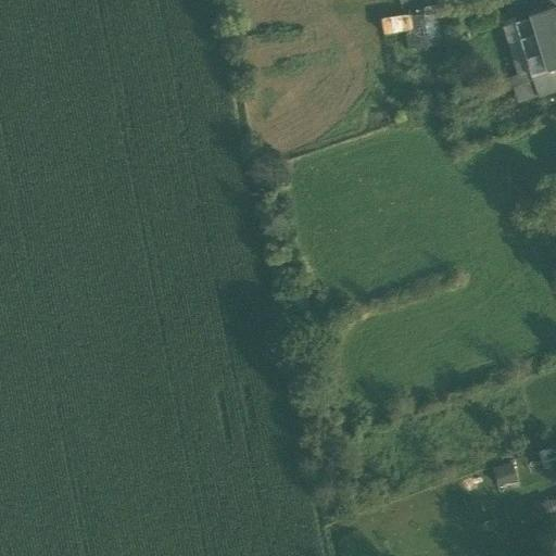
[(555,71),(555,13),(547,9),(531,13),(533,20),(539,36),(520,41),(530,74),(531,78),(555,71)]
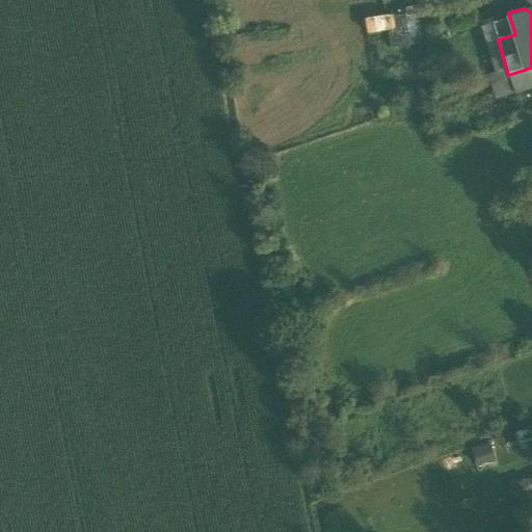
[(420,14),(404,15),(407,47),(423,46),(420,14)]
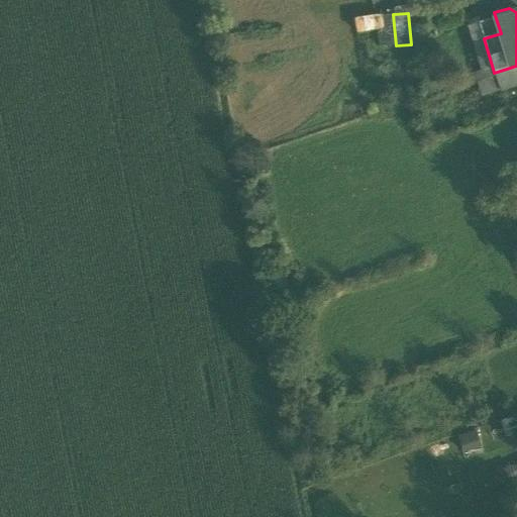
[(396,45),(393,14),(376,16),(378,30),(379,47),(396,45)]
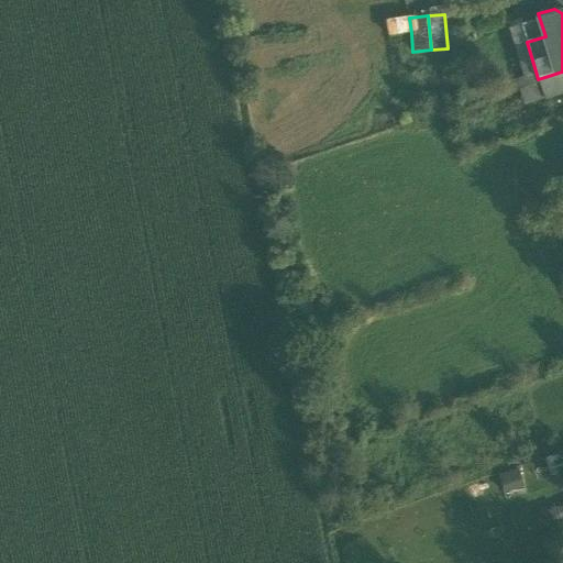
[(411,33),(409,18),(386,21),(388,36),(411,33)]
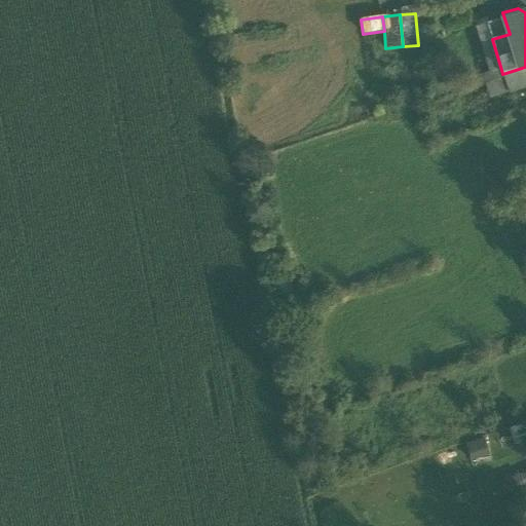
[(487,24),(492,39),(510,34),(504,19),(487,24)]
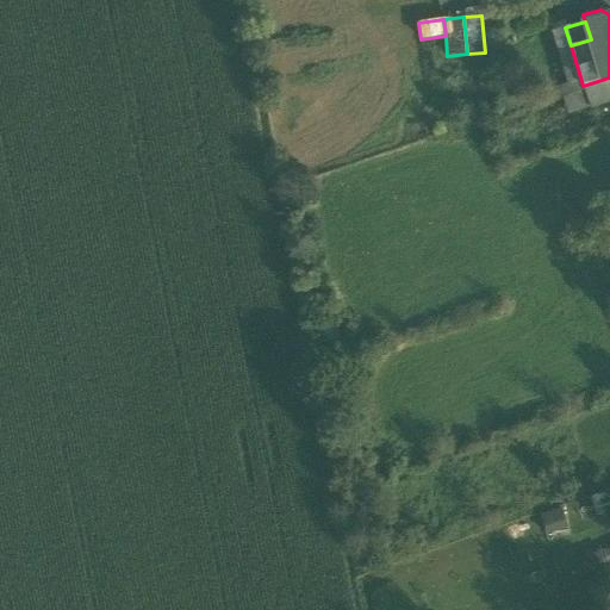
[(571,45),(565,27),(552,31),(567,85),(582,81),(571,45)]
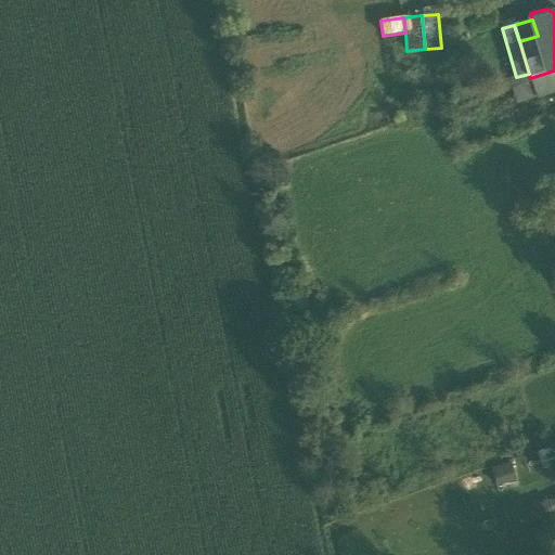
[(529,74),(516,77),(499,81),(501,93),(531,82),(530,78),(529,74)]
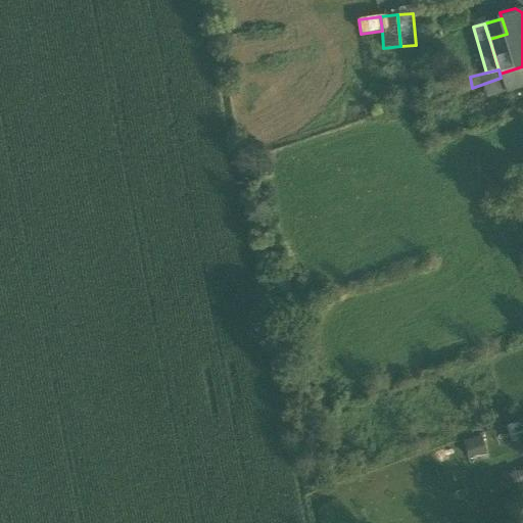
[(510,101),(522,97),(522,69),(503,77),(510,101)]
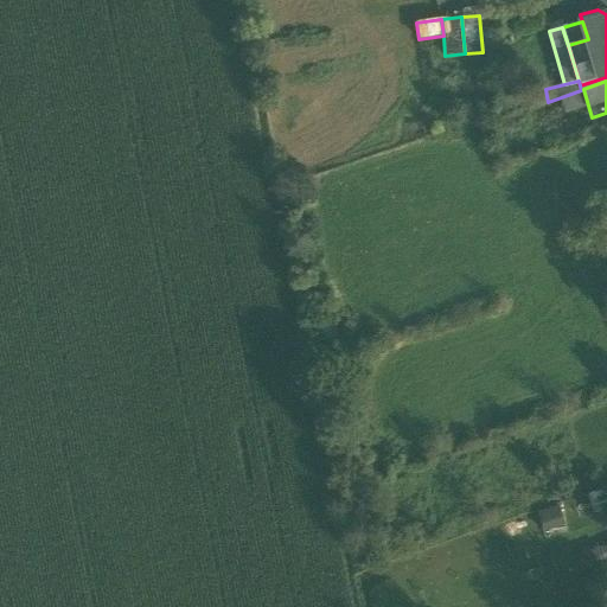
[(558,505),(537,512),(544,532),(566,525),(558,505)]
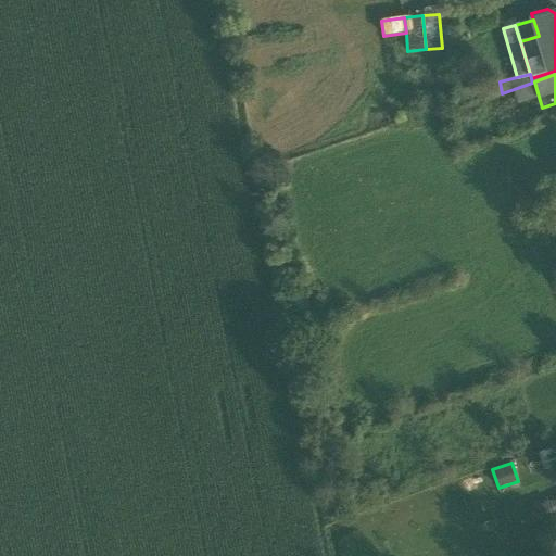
[(555,518),(550,501),(529,508),(535,526),(555,518)]
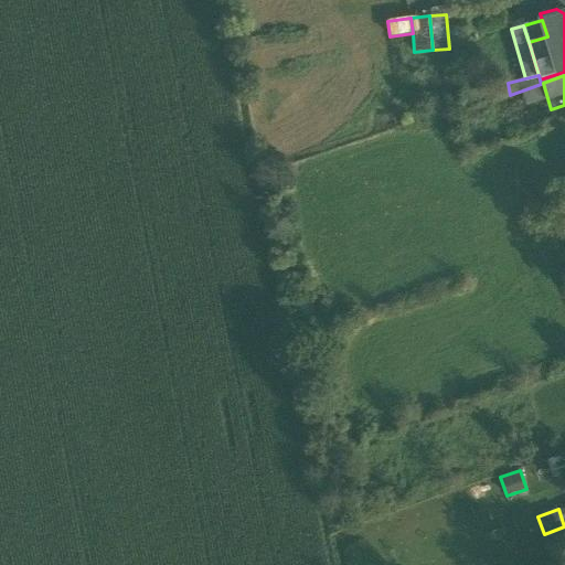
All buildings are outlined.
